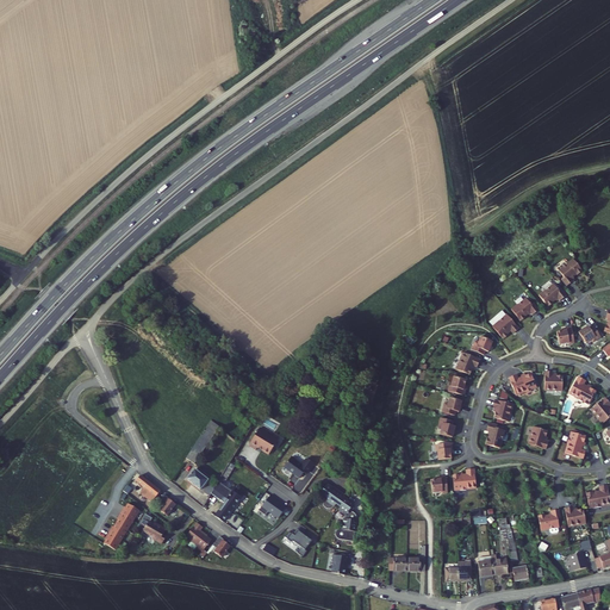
[(573,259),(559,271),(564,277),(561,279),(567,286),(573,281),(571,278),(576,274),(578,275),(583,272),(573,259)]
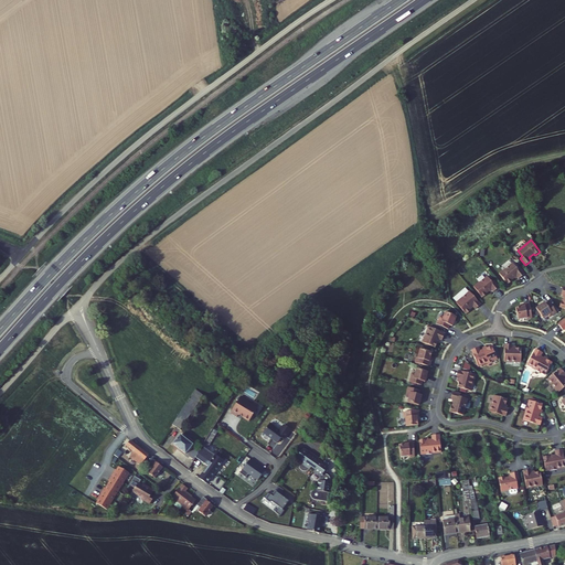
[(512,263),(499,274),(508,285),(512,281),(511,279),(516,276),(519,279),(525,275),(520,267),(518,269),(512,263)]
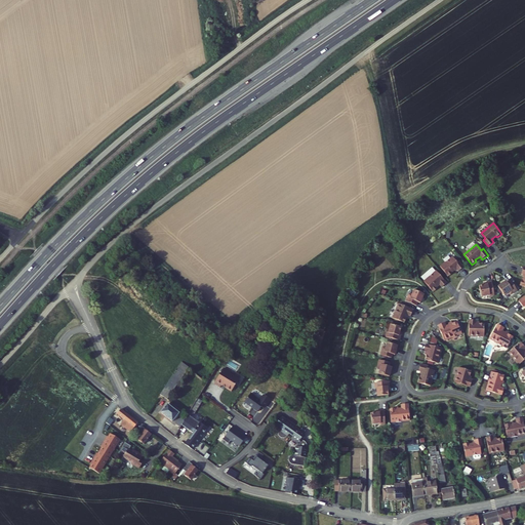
[(440,267),(448,277),(452,274),(451,272),(456,269),(458,272),(463,268),(459,260),(456,263),(453,257),(440,267)]
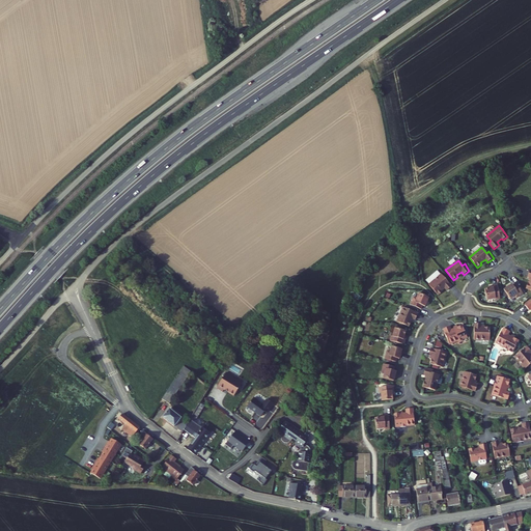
[(442,274),(429,284),(439,296),(443,291),(442,290),(445,288),(447,290),(452,286),(442,274)]
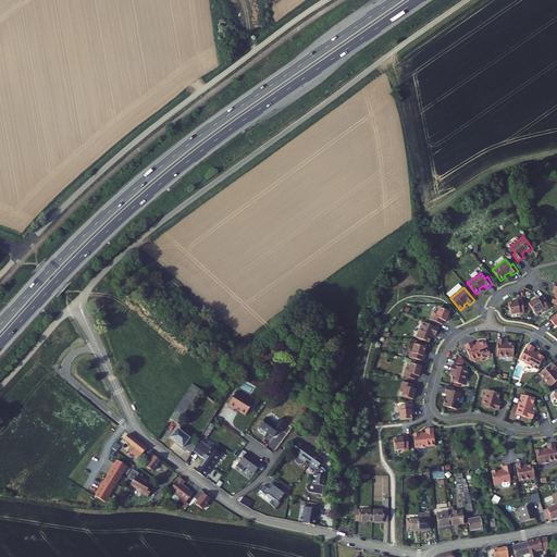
[(537,298),(529,304),(535,313),(540,310),(542,313),(548,308),(542,298),(539,300),(537,298)]
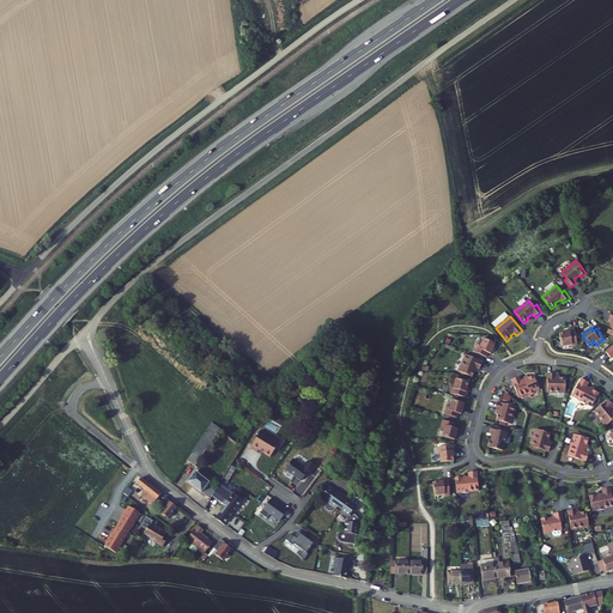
[(575,329),(568,331),(568,333),(559,334),(562,346),(572,344),(572,346),(578,345),(575,329)]
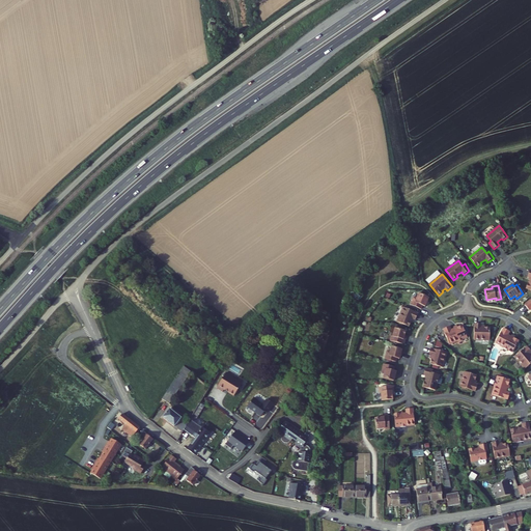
[(413,297),(410,305),(419,309),(421,305),(424,306),(427,298),(417,294),(415,298),(413,297)]
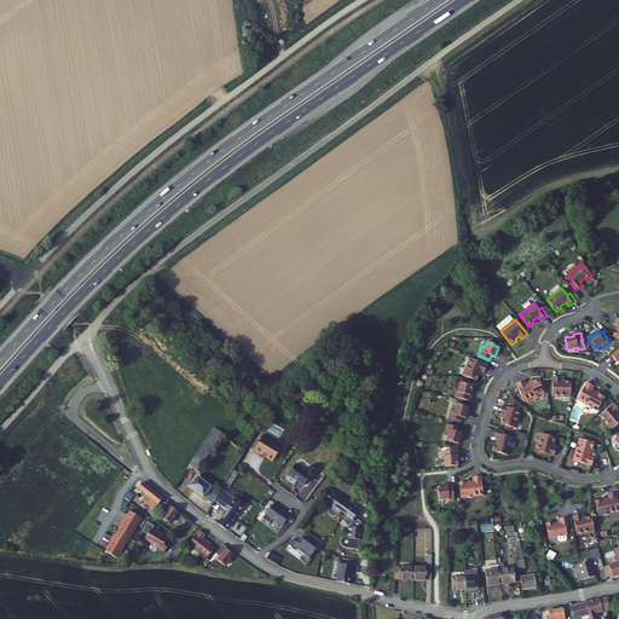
[(468,358),(462,375),(475,380),(479,371),(482,374),(486,365),(468,358)]
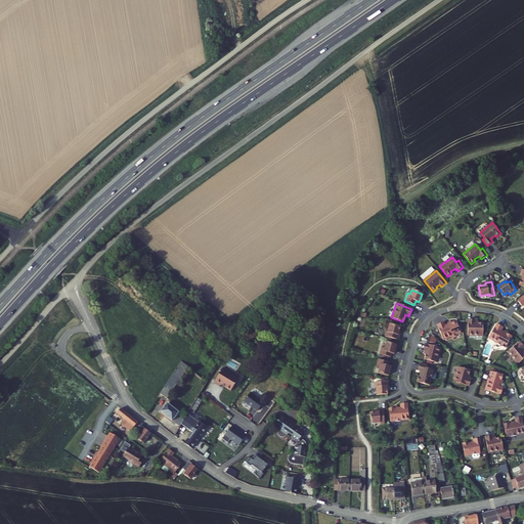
[(476,319),(468,319),(468,336),(483,336),(484,323),(475,323),(476,319)]
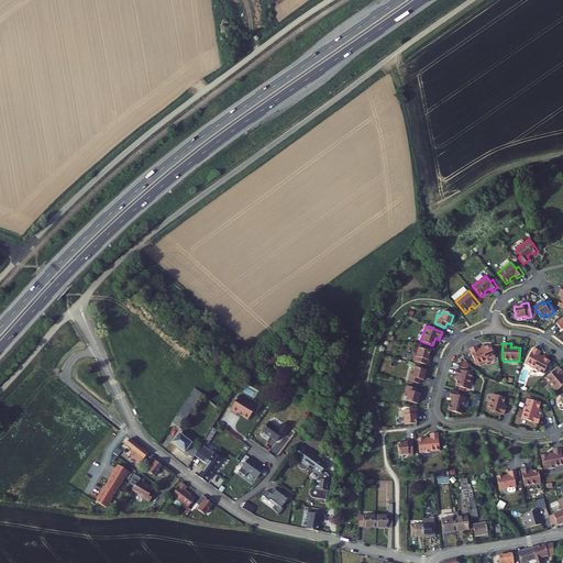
[(477,346),(471,350),(477,365),(495,357),(489,345),(478,350),(477,346)]
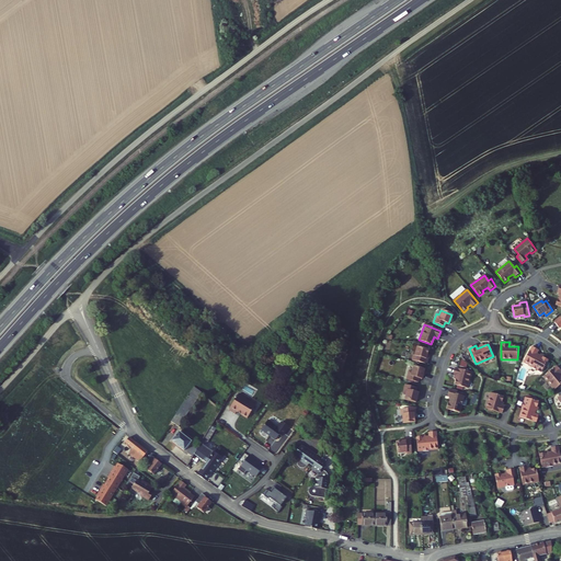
[(428,350),(418,347),(415,355),(413,355),(412,361),(427,364),(428,358),(426,357),(428,350)]
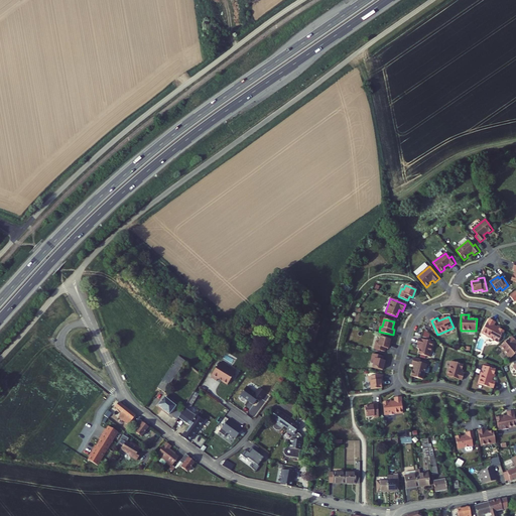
[(496,323),(490,319),(482,334),(498,343),(504,332),(494,327),(496,323)]
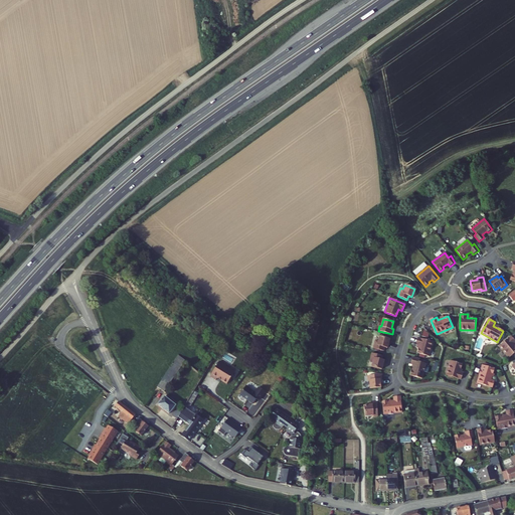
[(379,336),(378,341),(375,340),(373,348),(384,351),(385,347),(388,348),(390,339),(379,336)]
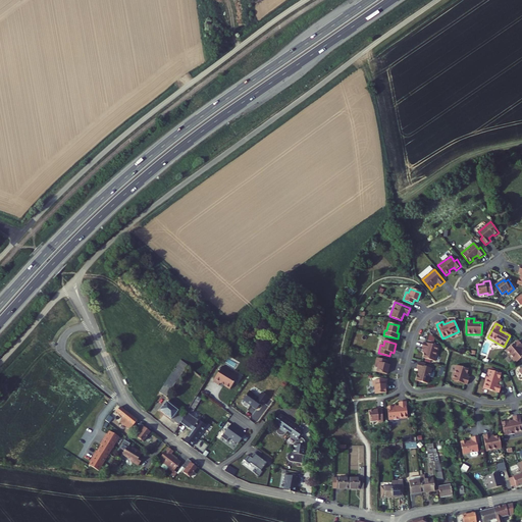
[(521,345),(519,341),(507,352),(516,362),(521,357),(521,350),(520,349),(521,346),(521,345)]
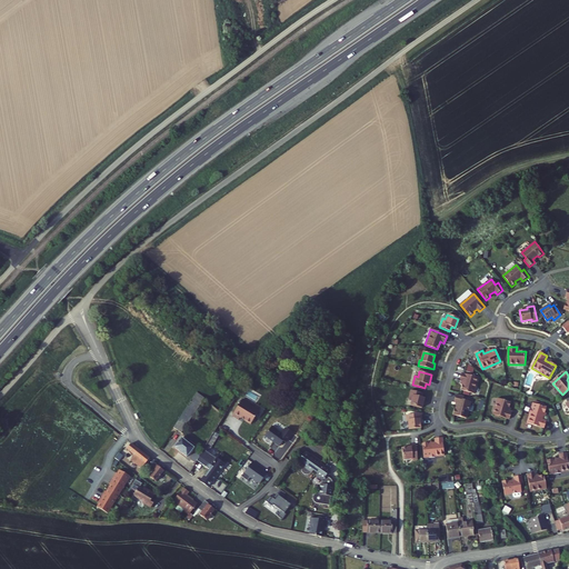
[(479,378),(462,373),(460,380),(463,381),(461,390),(475,395),(479,378)]
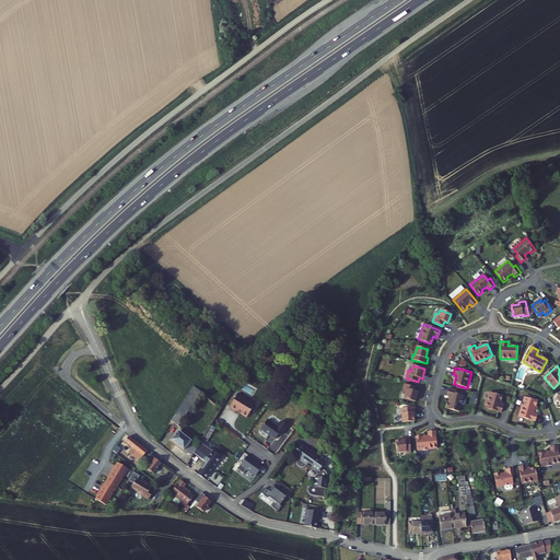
[(416,387),(405,384),(403,392),(406,393),(404,399),(415,403),(418,392),(415,391),(416,387)]
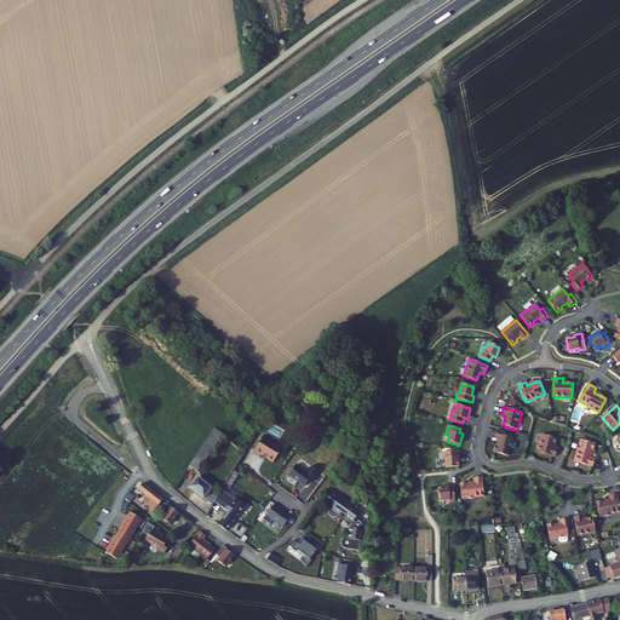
[(199,472),(223,435),(214,428),(189,466),(199,472)]
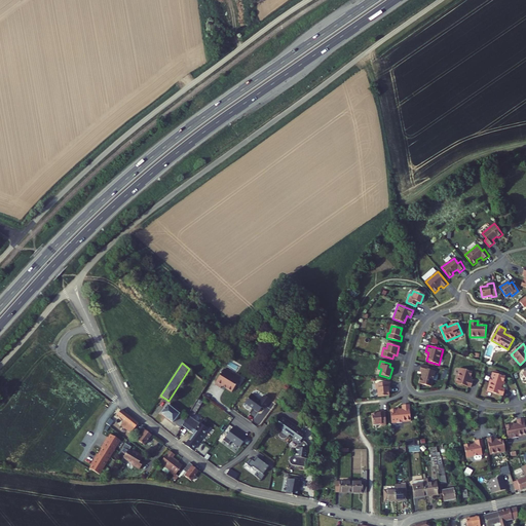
[(429,367),(422,365),(420,372),(423,373),(422,378),(420,378),(419,383),(431,386),(436,372),(428,370),(429,367)]
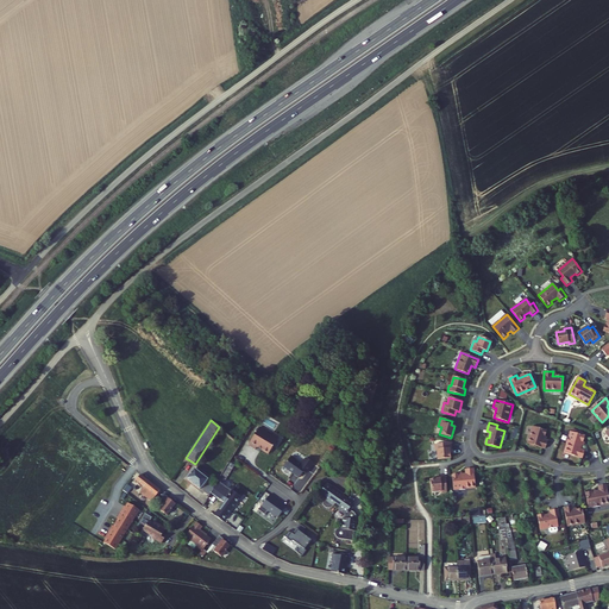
[(547,432),(532,426),(526,444),(545,450),(548,441),(544,440),(547,432)]
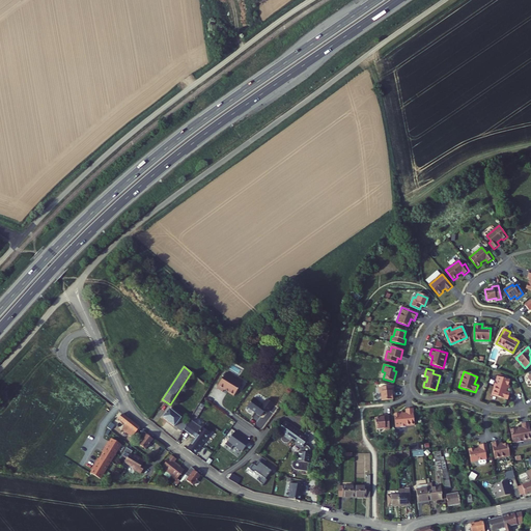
[(227,372),(217,388),(223,392),(224,391),(233,397),(243,384),(231,376),(232,375),(227,372)]
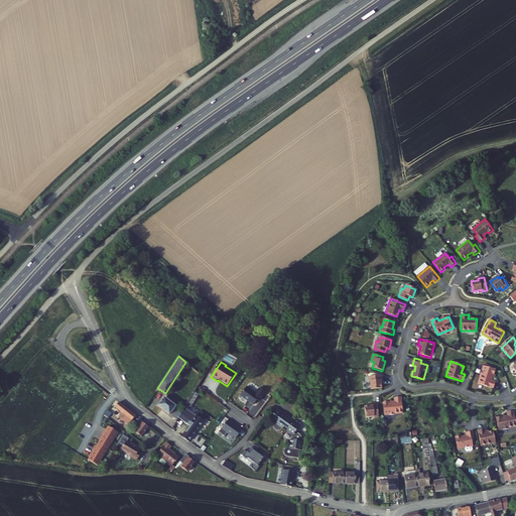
[(496,370),(484,366),(478,384),(493,388),(495,382),(493,381),(496,370)]
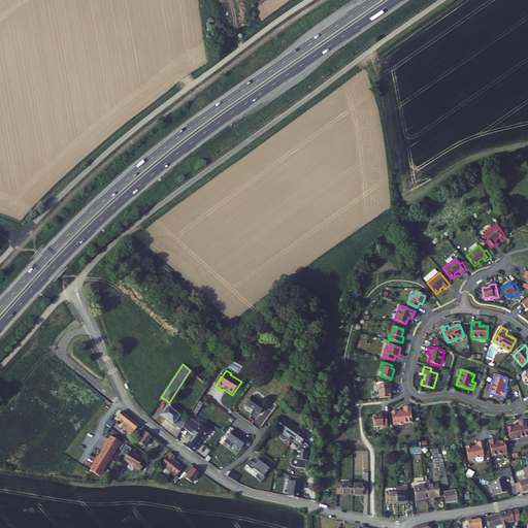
[(392,385),(378,387),(380,399),(390,397),(390,394),(393,393),(392,385)]
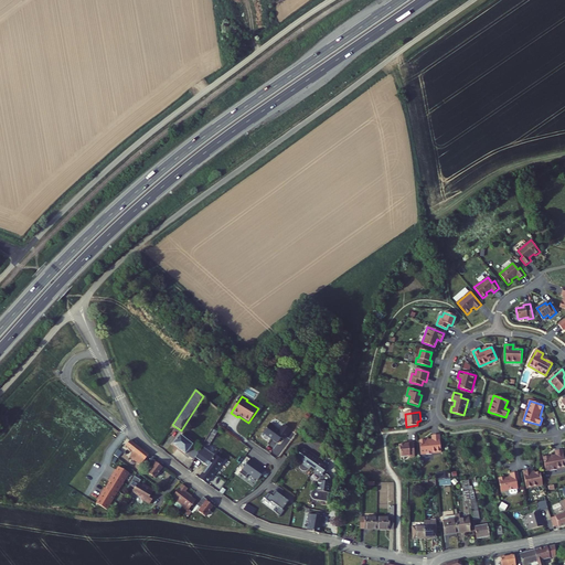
[(279,430),(270,424),(263,434),(277,445),(281,438),(285,440),(291,430),(284,425),(279,430)]
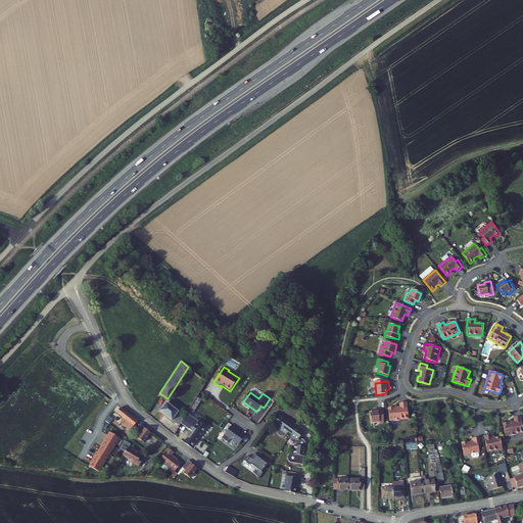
[(192,416),(201,399),(197,397),(187,413),(192,416)]
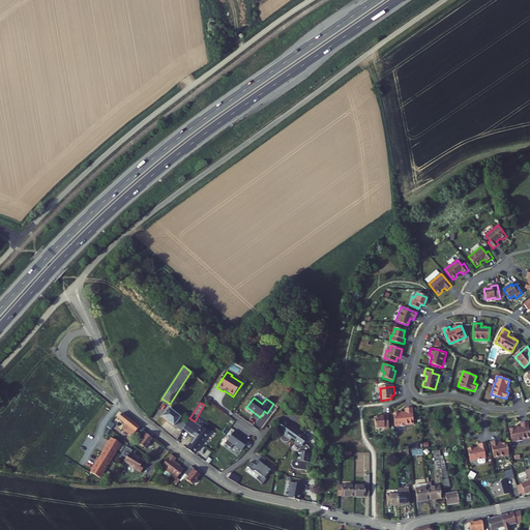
[(181,418),(169,409),(162,418),(174,428),(181,418)]
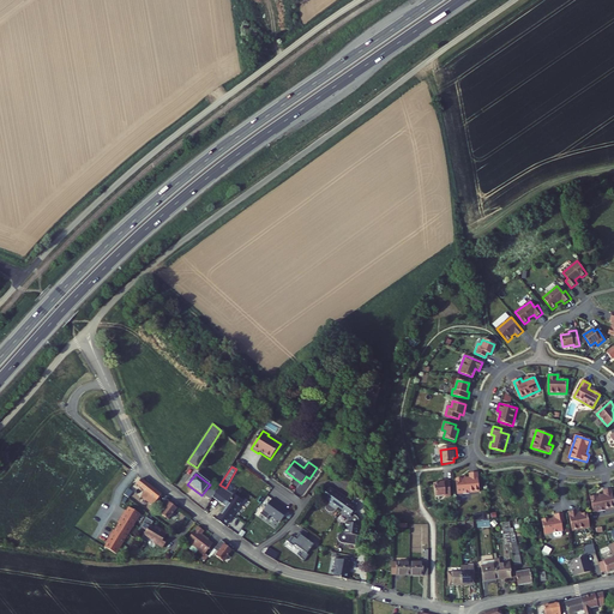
[(469,479),(456,480),(457,494),(479,493),(479,474),(469,474),(469,479)]
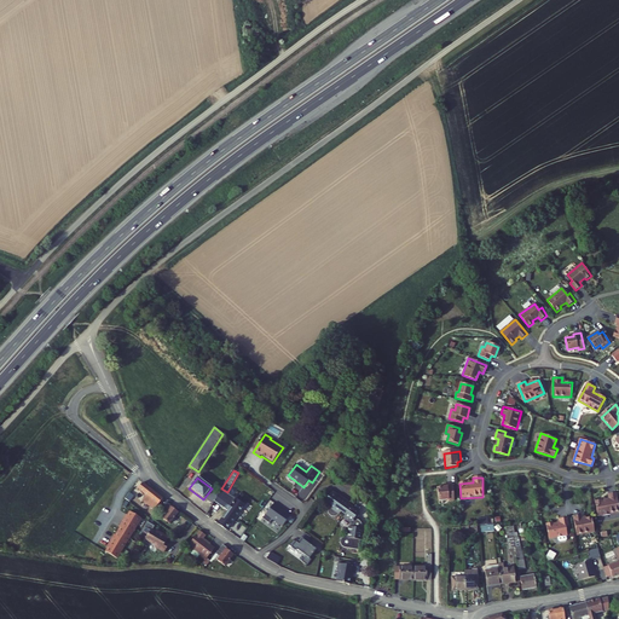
[(447,487),(438,489),(438,498),(447,497),(449,502),(455,501),(453,482),(446,484),(447,487)]
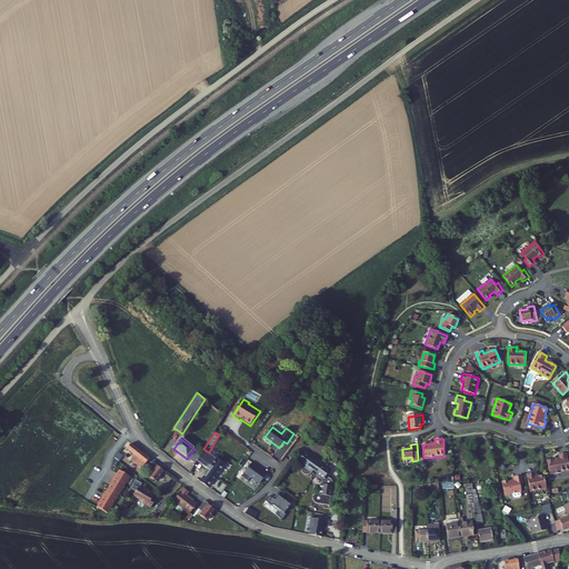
[(141,469),(150,459),(131,445),(127,450),(135,457),(131,460),(141,469)]
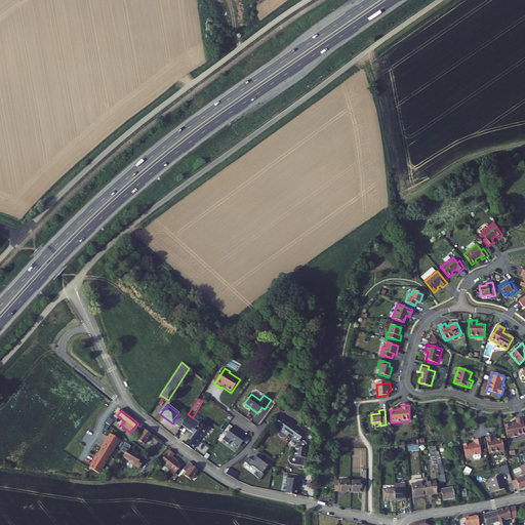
[(185,419),(182,426),(190,432),(190,433),(193,435),(201,423),(193,417),(188,414),(185,419)]
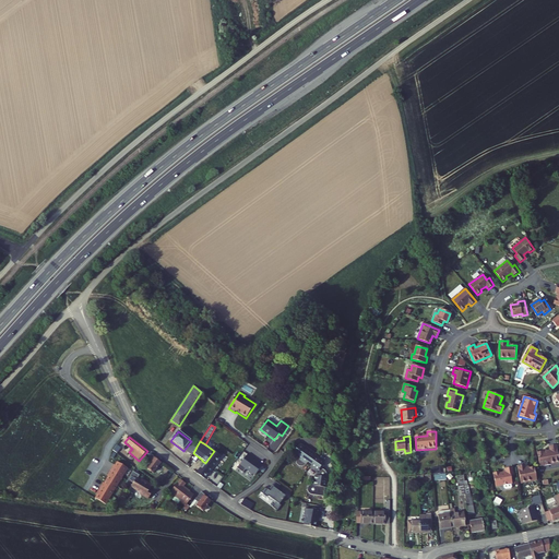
[(193,453),(197,447),(192,443),(187,452),(192,455),(193,453)]
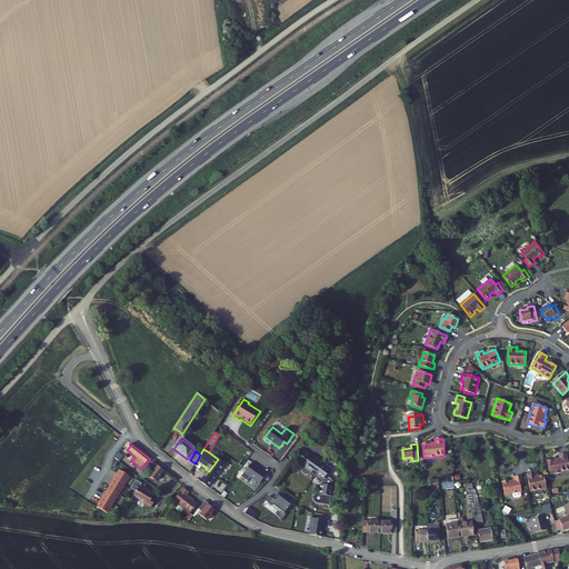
[(323,466),(321,463),(322,462),(311,455),(310,455),(306,451),(299,462),(305,466),(302,468),(302,469),(302,471),(302,475),(305,476),(307,476),(309,475),(311,473),(312,471),(317,475),(323,466)]
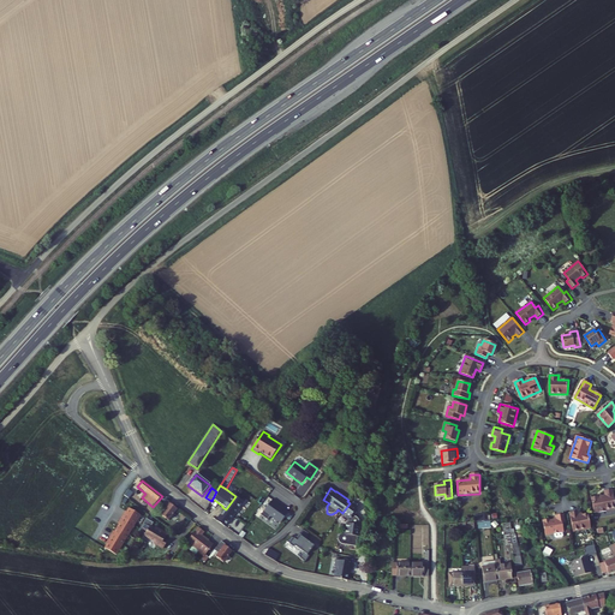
[(591,499),(593,513),(614,509),(614,501),(613,489),(604,490),(605,496),(591,499)]
